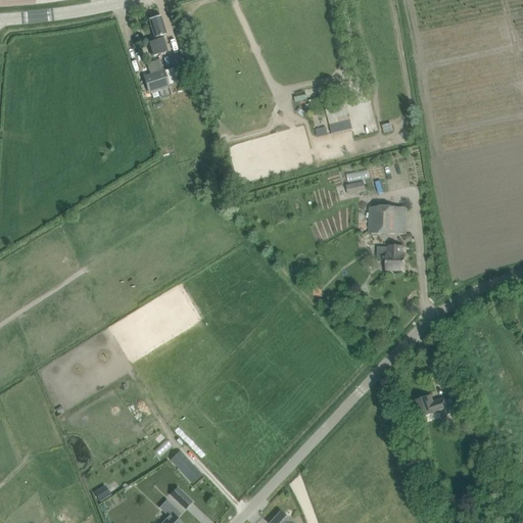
[(149,20),(152,30),(155,40),(147,42),(152,56),(168,51),(162,36),(165,35),(163,27),(160,16),(149,20)]
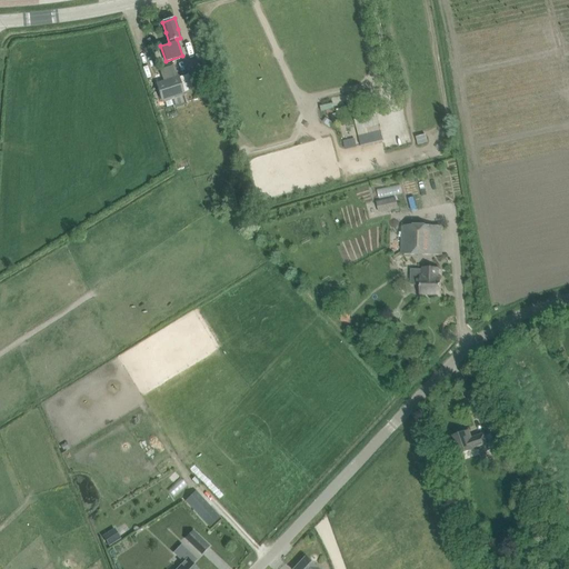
[(181,78),(158,86),(163,103),(187,96),(181,78)]
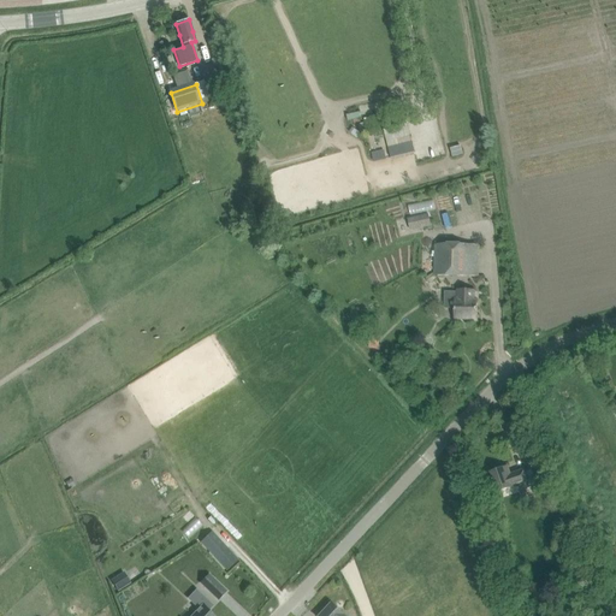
[(378,122),(366,124),(368,134),(373,132),(380,130),(378,122)]
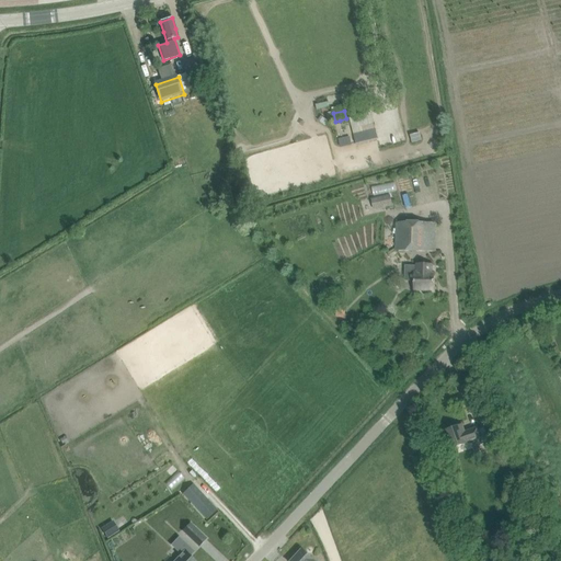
[(368,114),(350,118),(352,129),(354,136),(375,130),(374,124),(370,113),(368,114)]
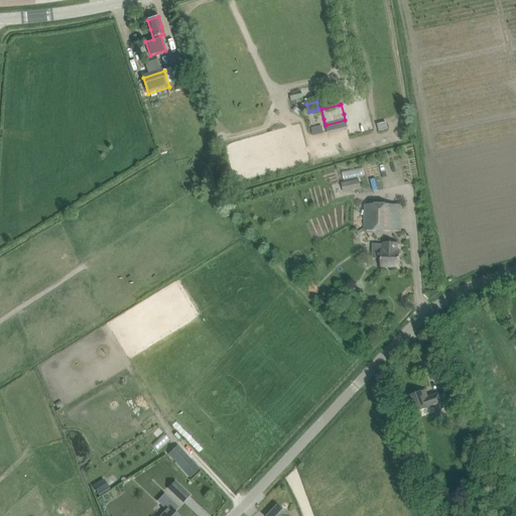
[(364,204),(363,230),(388,231),(388,214),(401,214),(402,205),(364,204)]
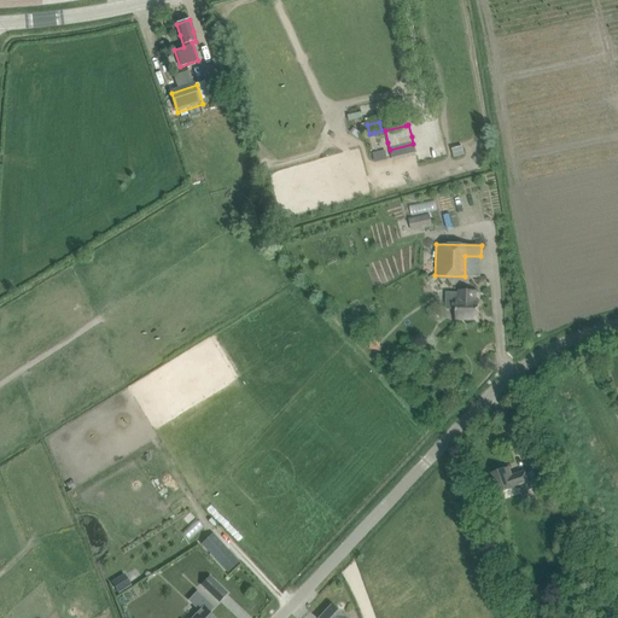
[(445,309),(456,310),(456,319),(478,320),(478,301),(476,301),(477,291),(459,290),(459,292),(445,292),(445,309)]
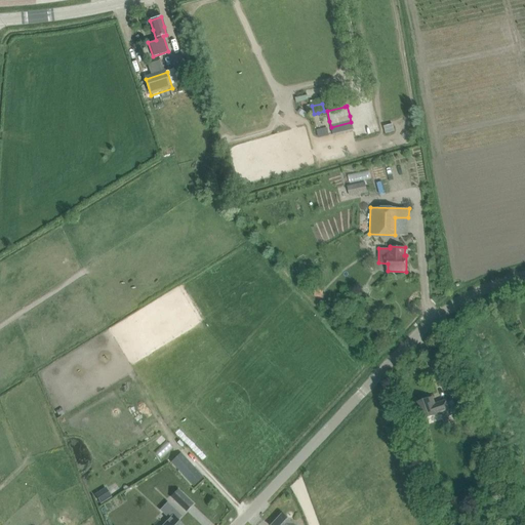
[(314,294),(323,295),(324,286),(315,285),(314,294)]
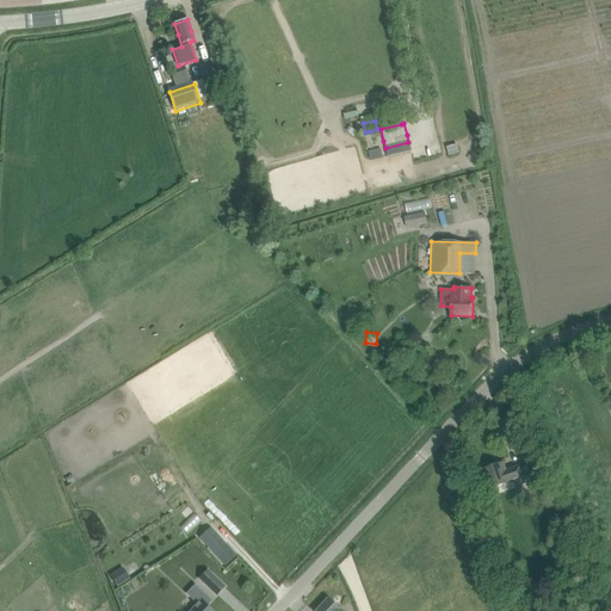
[(485,469),(489,481),(492,488),(508,482),(524,476),(526,483),(534,481),(528,466),(520,468),(519,466),(505,471),(501,463),(485,469)]
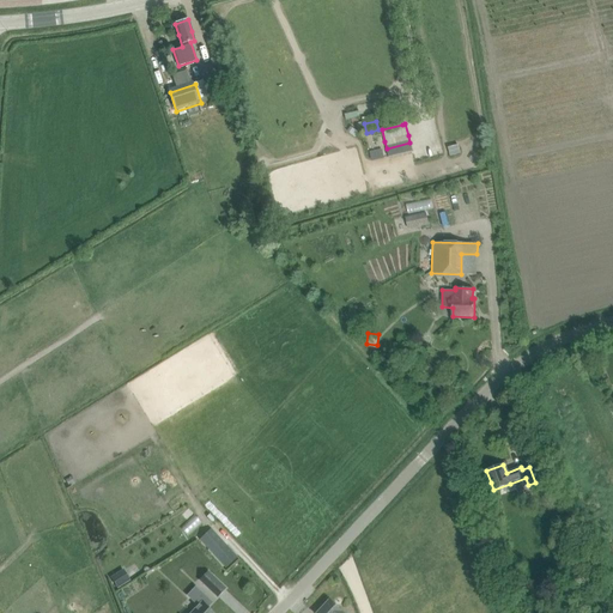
[(504,529),(501,521),(492,523),(496,532),(504,529)]
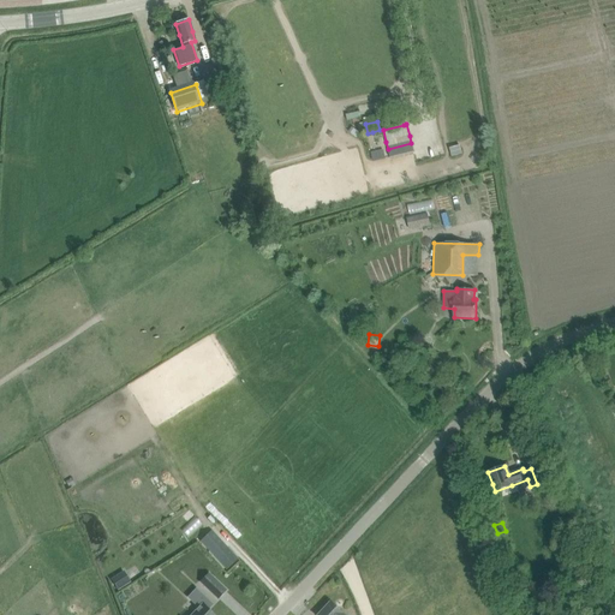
[(210,532),(201,542),(214,556),(224,547),(210,532)]
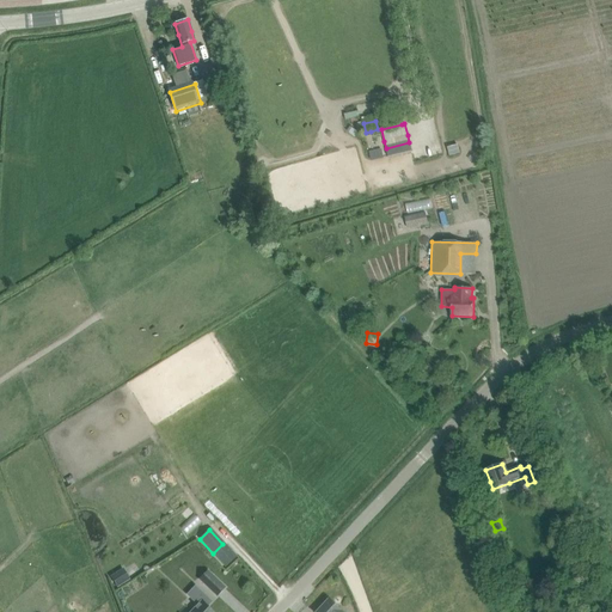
[(123,570),(112,577),(118,587),(129,580),(123,570)]
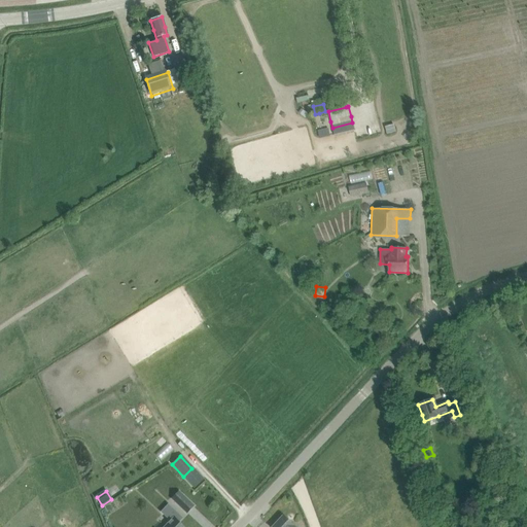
[(172,499),(186,514),(194,505),(179,492),(172,499)]
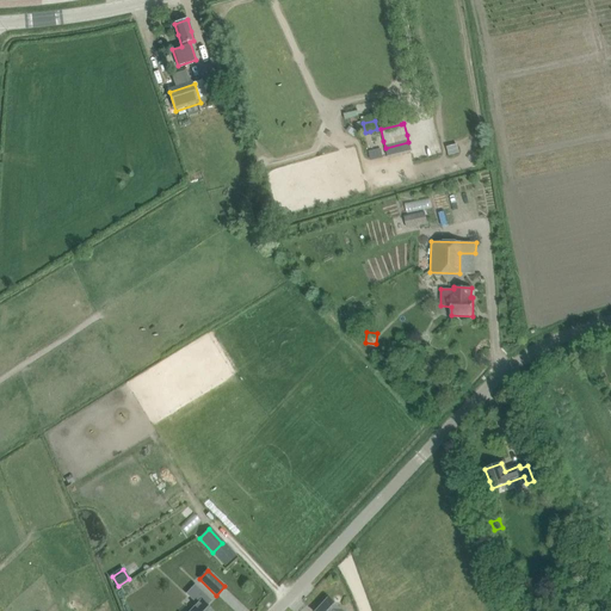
[(190,610),(211,610),(207,606),(211,600),(195,586),(187,594),(197,604),(190,610)]
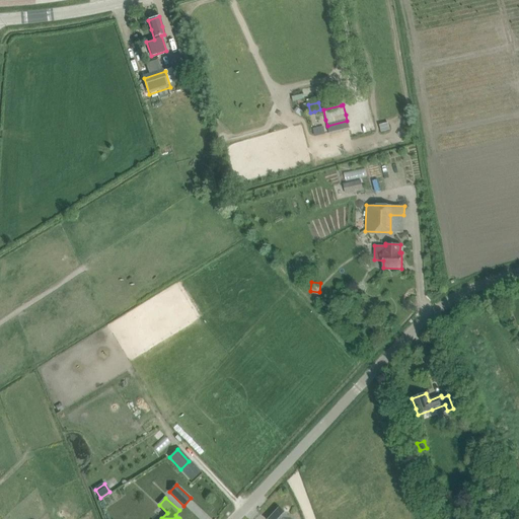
[(289,518),(279,509),(269,518),(289,518)]
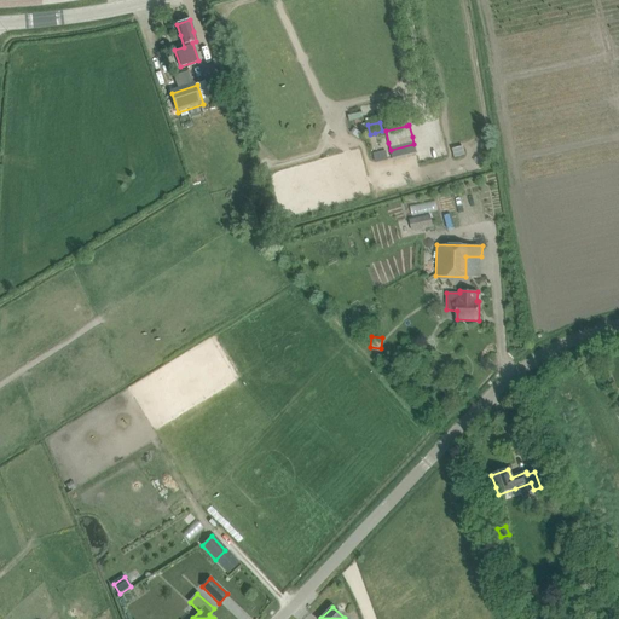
All buildings are outlined.
